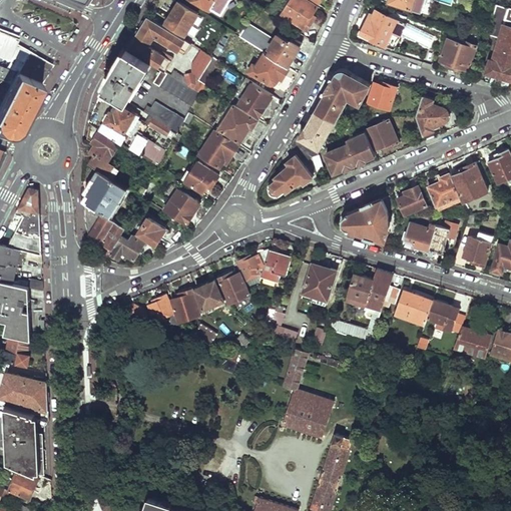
[(190,0),(207,10),(208,9),(219,16),(228,0),(190,0)]
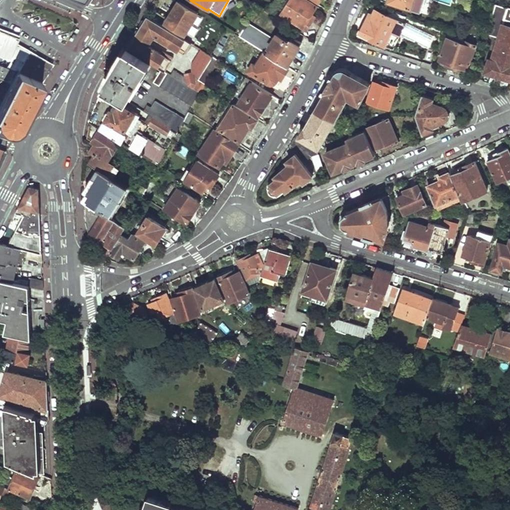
[(301,0),(288,0),(279,14),(304,30),(313,18),(310,16),(314,8),(301,0)]
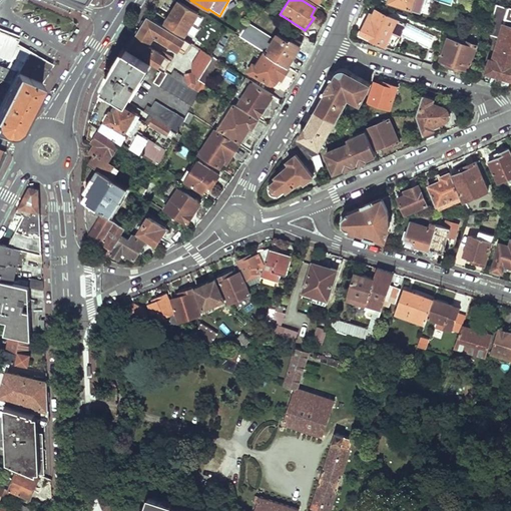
[(380,0),(380,3),(410,12),(413,0),(380,0)]
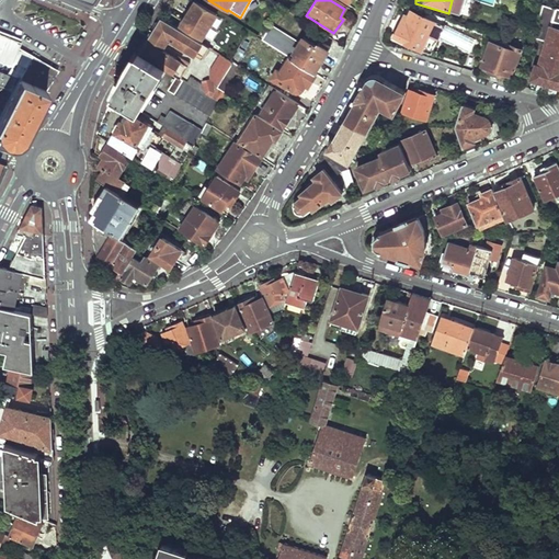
[(267,1),(258,15),(271,24),(281,9),(267,1)]
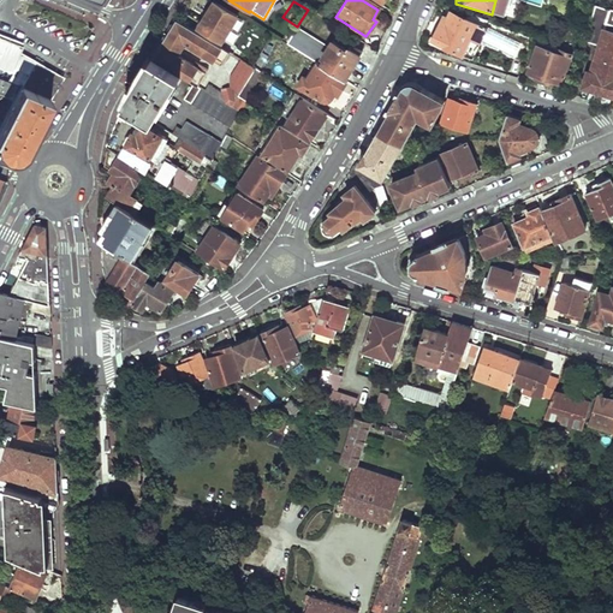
[(214,3),(197,28),(219,42),(236,16),(214,3)]
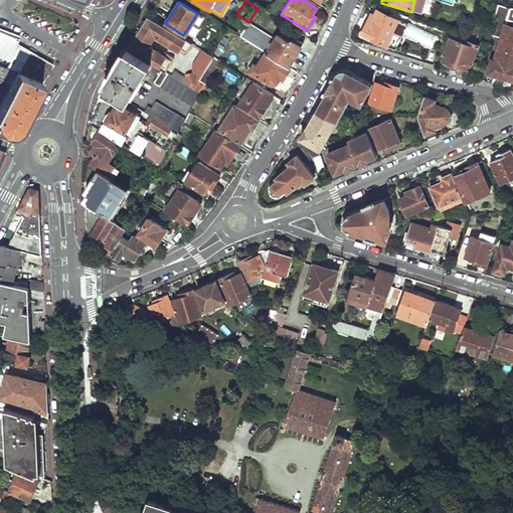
[(490,61),(486,73),(493,75),(491,82),(507,88),(510,80),(512,80),(512,10),(499,6),(498,6),(489,35),(497,38),(495,45),(497,46),(492,61),(490,61)]
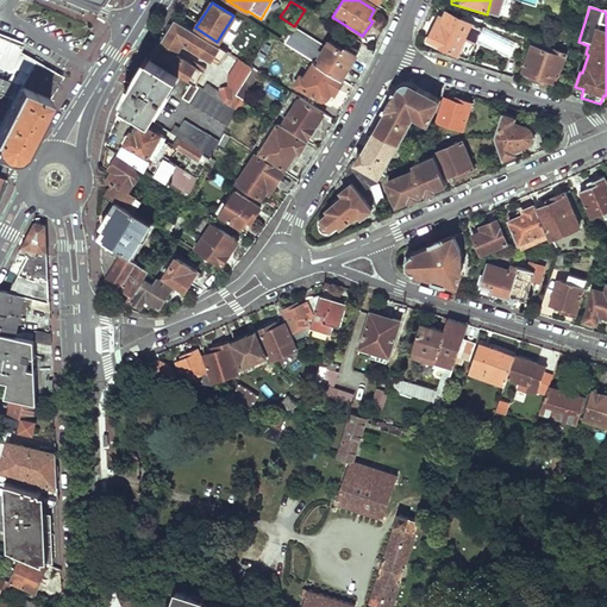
[(438,17),(426,41),(456,56),(471,26),(444,13),(442,19),(438,17)]
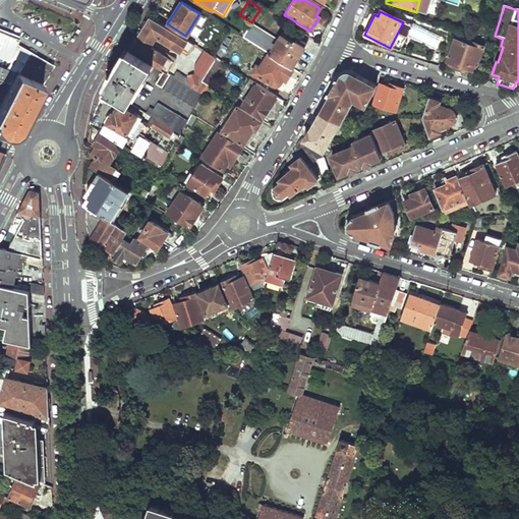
[(148,18),(127,51),(152,65),(162,71),(165,73),(172,62),(149,47),(155,37),(186,56),(192,46),(148,18)]
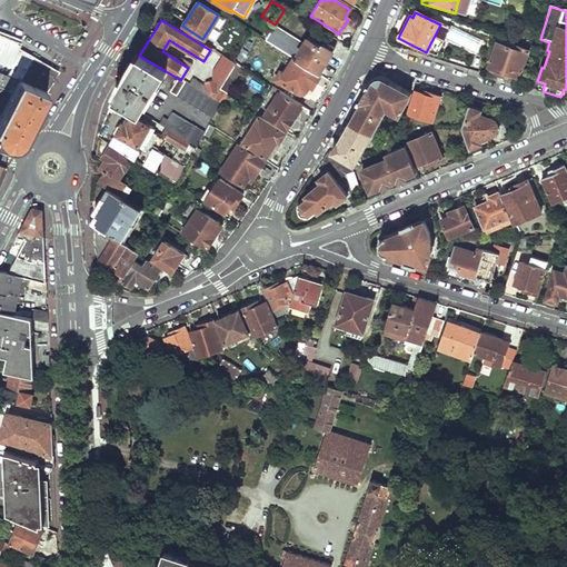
[(440,25),(426,52),(435,57),(449,29),(440,25)]
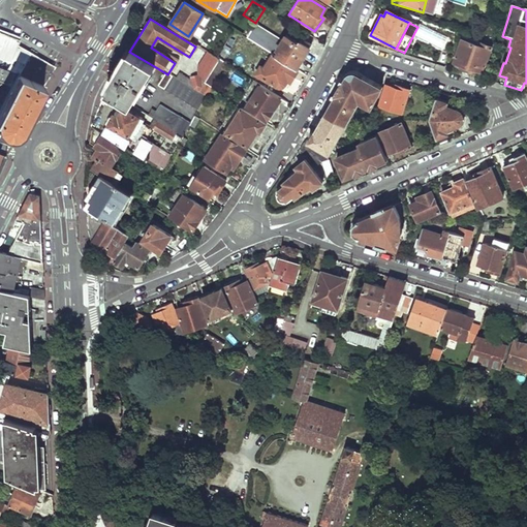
[(254,25),(245,38),(272,55),(295,69),(310,47),(300,40),(298,43),(285,36),(282,42),(254,25)]
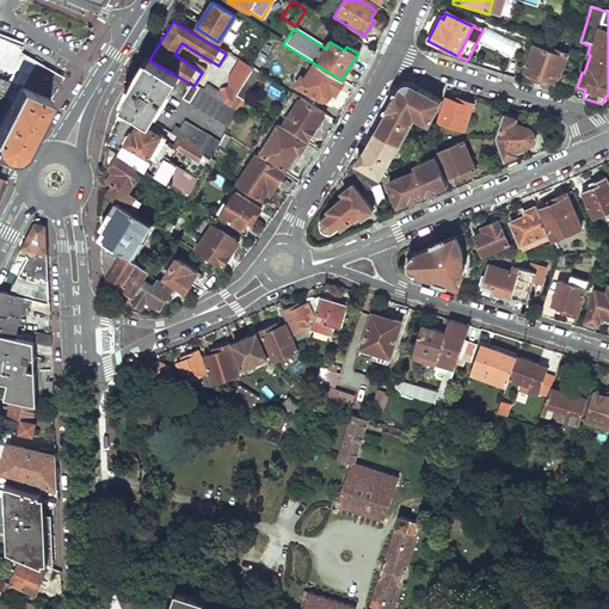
[(269,36),(258,54),(264,57),(276,40),(269,36)]
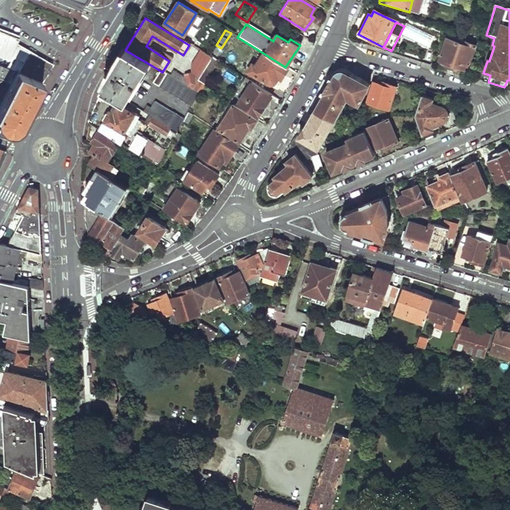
[(15,41),(0,34),(0,59),(8,63),(10,58),(20,64),(27,52),(13,45),(15,41)]
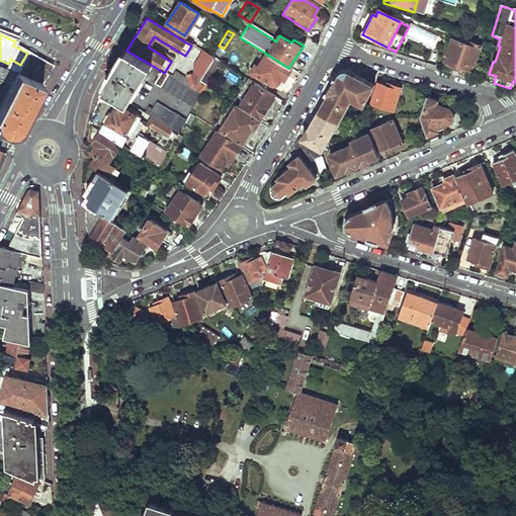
[(450,40),(441,67),(449,69),(449,67),(463,72),(463,70),(471,73),(481,47),(470,44),(469,48),(450,40)]
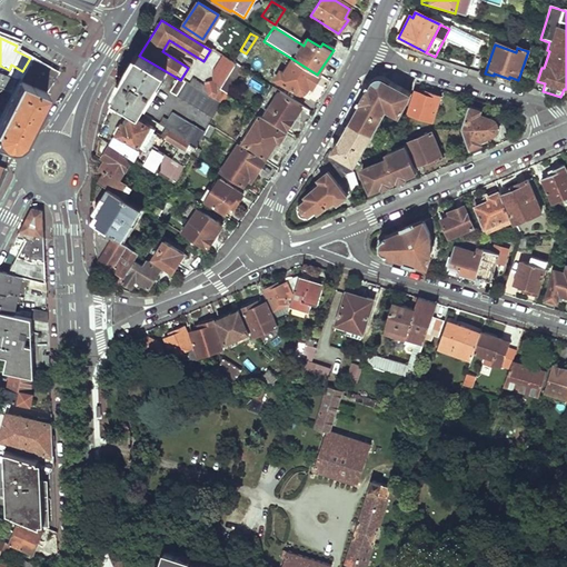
[(240,50),(231,63),(234,65),(238,68),(246,53),(240,50)]
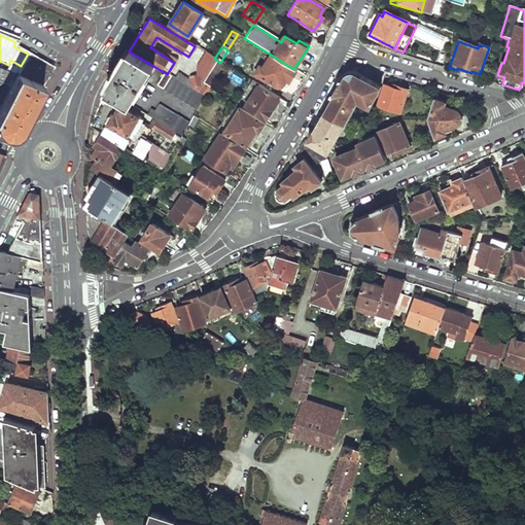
[(117,62),(104,91),(130,106),(153,66),(129,51),(126,48),(117,62)]
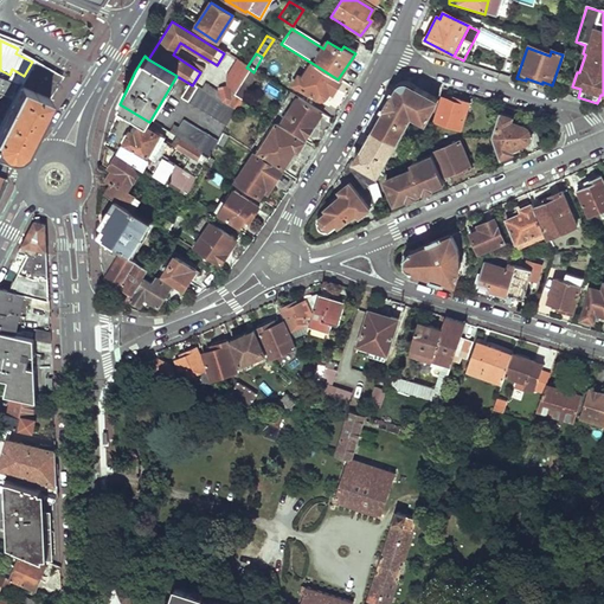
[(10,75),(5,83),(14,87),(18,88),(46,100),(59,77),(32,62),(24,76),(12,69),(10,75)]
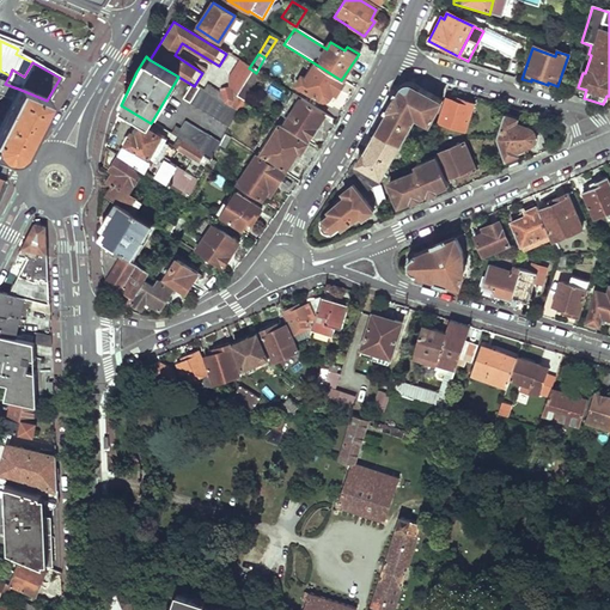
[(238,62),(227,78),(241,87),(251,69),(249,68),(238,62)]
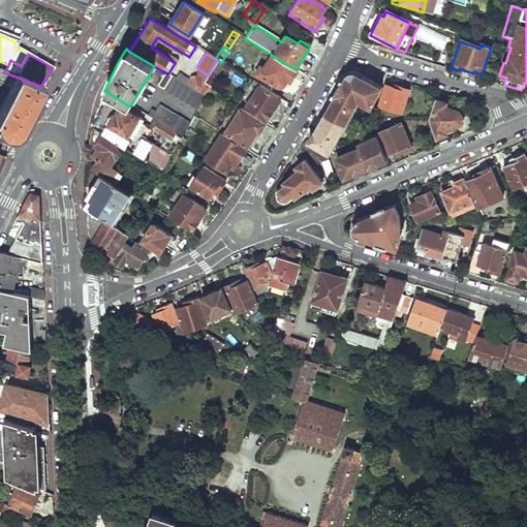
[(259,67),(254,75),(275,89),(279,90),(280,90),(281,89),(282,89),(283,89),(283,87),(287,81),(289,83),(297,70),(295,69),(272,55),(262,69),(259,67)]
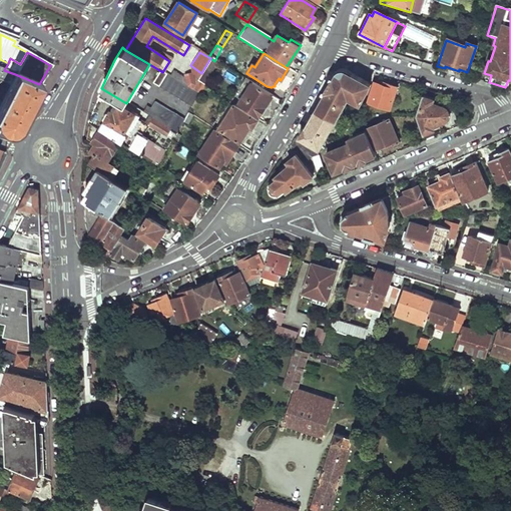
[(210,58),(201,73),(197,79),(196,81),(202,85),(207,77),(219,64),(214,61),(210,58)]
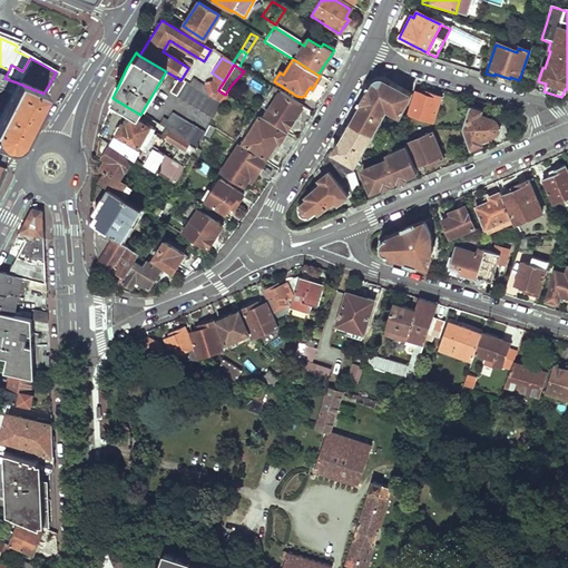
[(0,89),(7,95),(13,81),(5,78),(0,76),(0,89)]
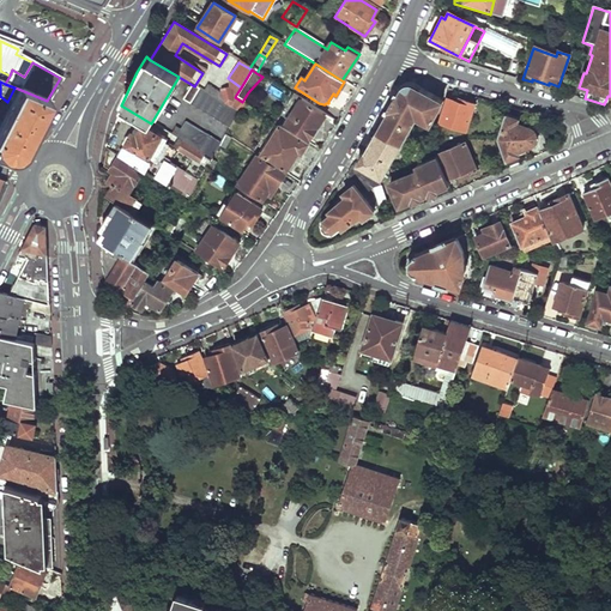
[(189,102),(198,89),(194,86),(191,84),(182,97),(189,102)]
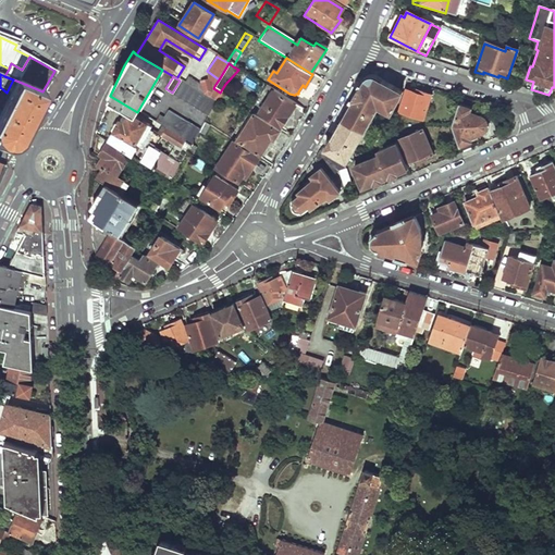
[(361,85),(342,120),(362,132),(377,108),(390,114),(402,94),(375,79),(374,78),(371,78),(369,77),(368,77),(365,79),(362,83),(361,85)]
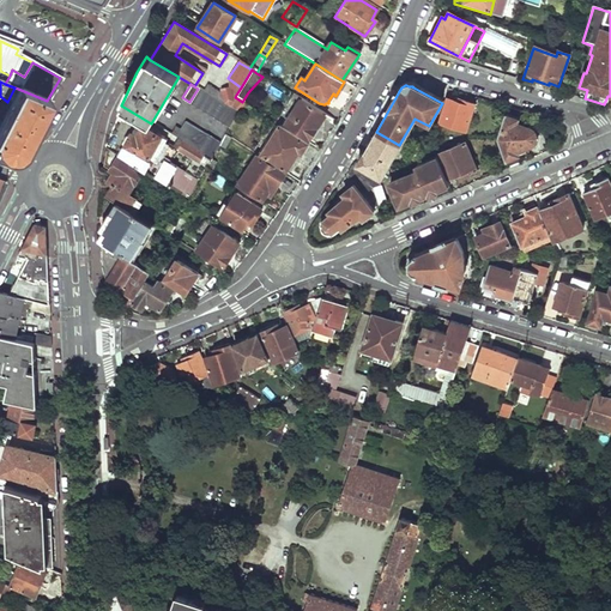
[(205,86),(203,91),(228,108),(235,97),(236,95),(227,89),(221,90),(218,94),(205,86)]
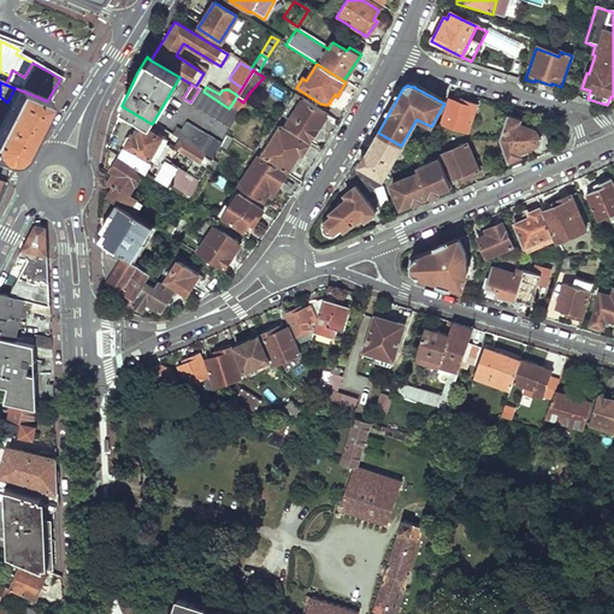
[(18,89),(0,122),(0,157),(6,160),(9,160),(11,160),(12,159),(17,157),(33,129),(40,113),(47,101),(18,89)]
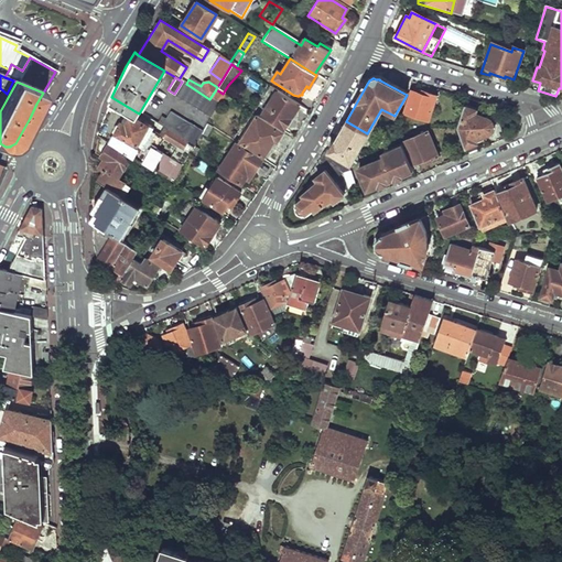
[(182,82),(174,94),(209,116),(217,103),(209,99),(186,84),(182,82)]
